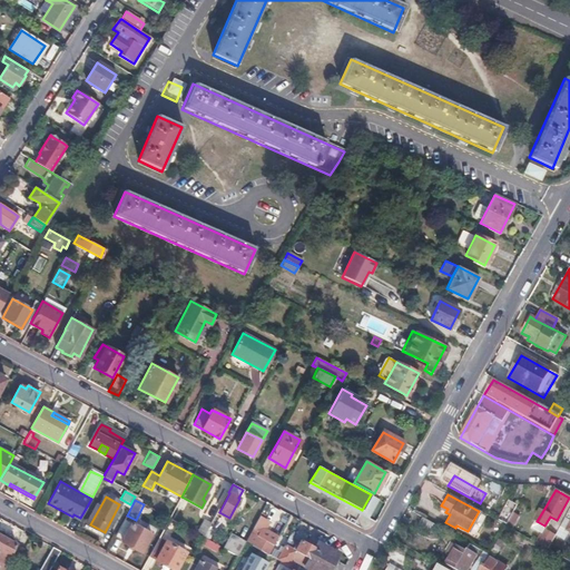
[(516,505),(507,500),(495,519),(504,524),(511,513),(516,505)]
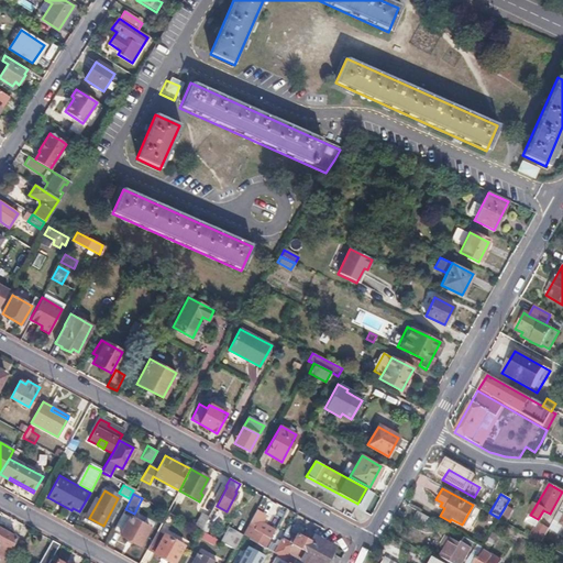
[(562,500),(548,529),(556,533),(562,525),(562,500)]
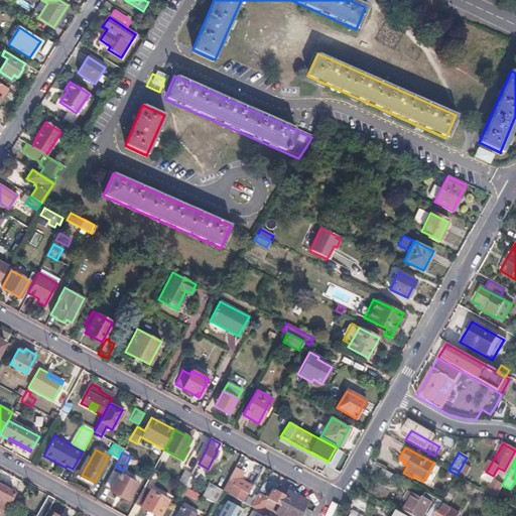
[(468,469),(463,465),(457,475),(457,476),(462,479),(468,469)]
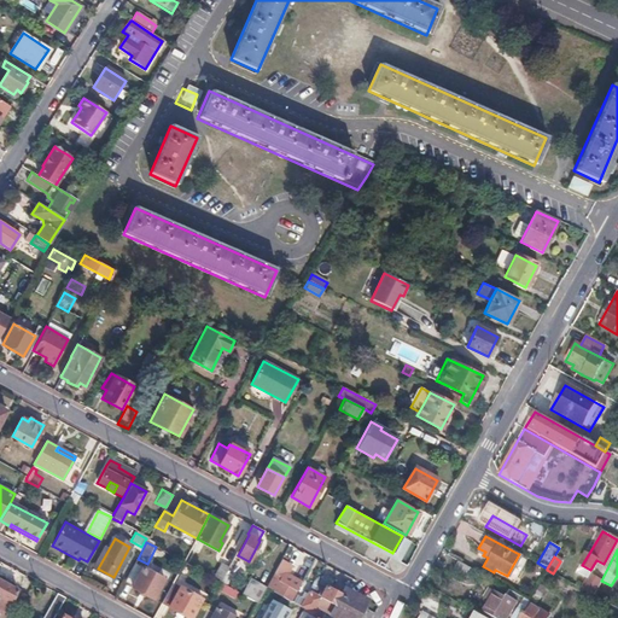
[(291,565),(281,560),(274,573),(280,577),(284,578),(291,565)]
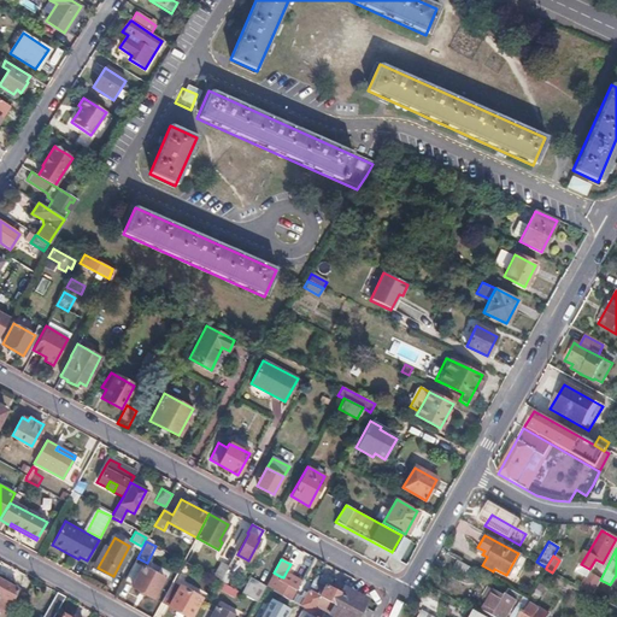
[(457,559),(452,568),(468,577),(472,569),(457,559)]
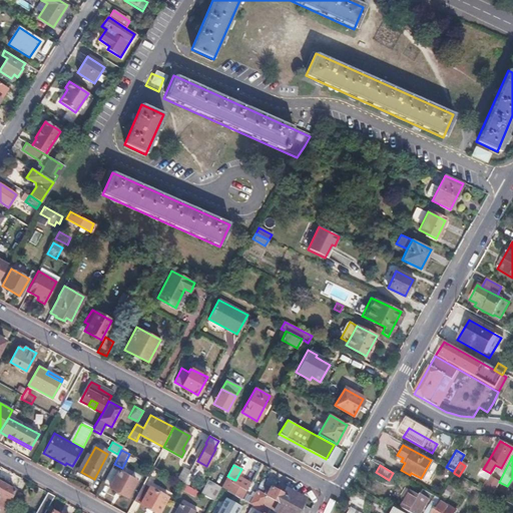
[(191,467),(188,473),(183,483),(196,491),(198,486),(190,482),(192,478),(191,477),(195,469),(191,467)]
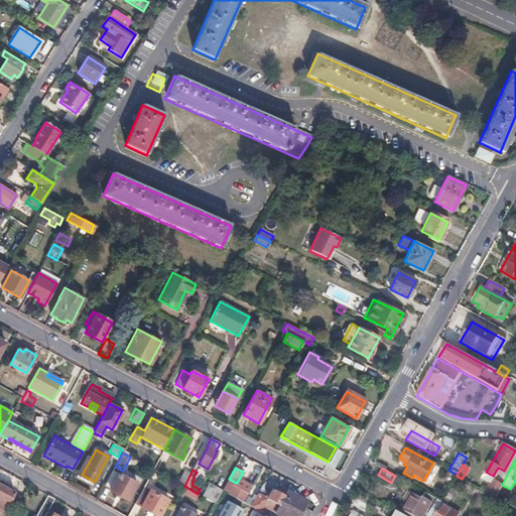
[(189,476),(181,472),(176,482),(184,486),(189,476)]
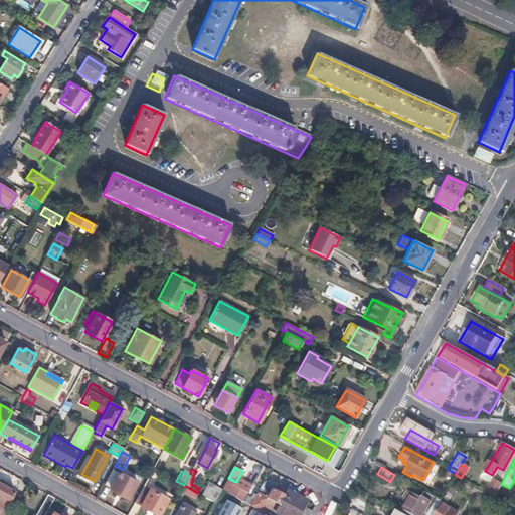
[(137,483),(120,473),(110,490),(128,499),(137,483)]
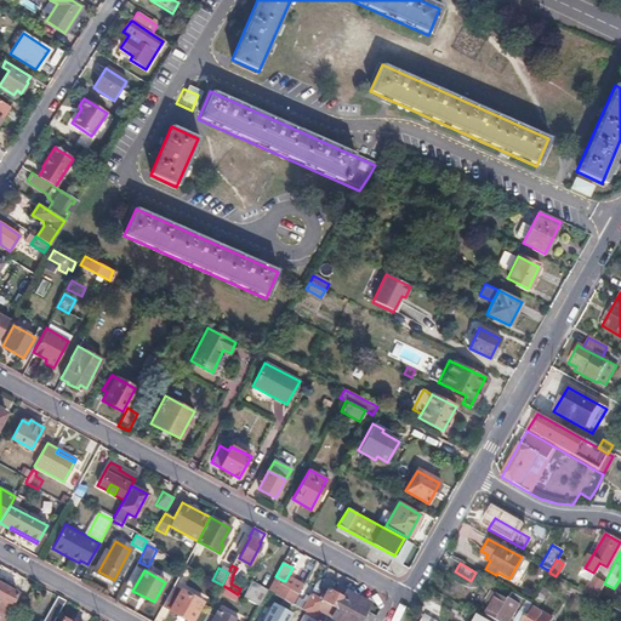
[(281,580),(275,576),(268,590),(267,591),(273,594),(279,585),(281,580)]
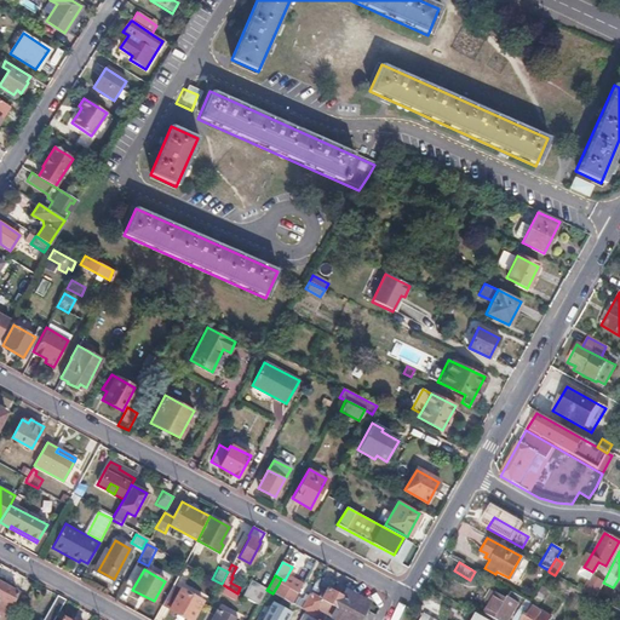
[(603,584),(595,579),(586,593),(595,598),(596,597),(603,584)]
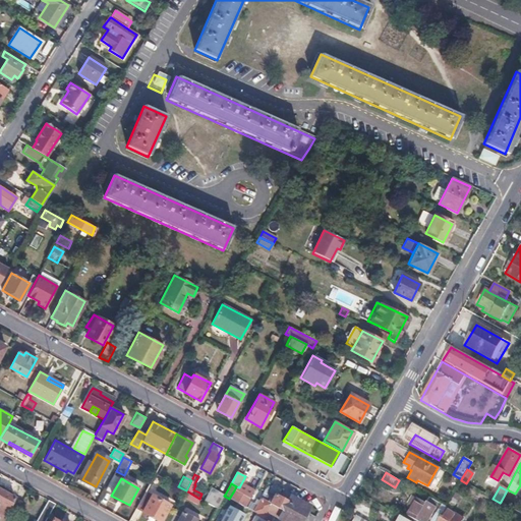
[(225,495),(212,487),(204,501),(217,508),(224,496),(225,495)]
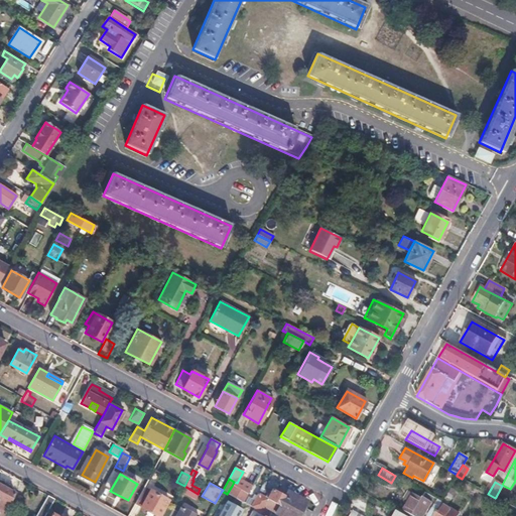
[(22,497),(0,485),(0,515),(11,515),(15,509),(22,497)]
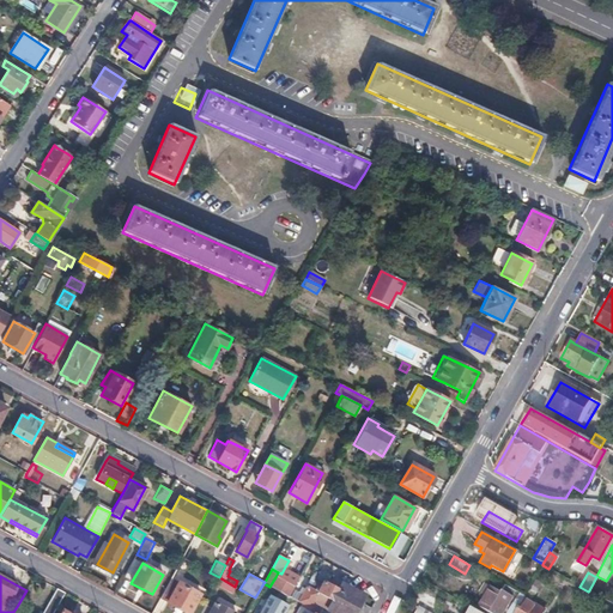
[(219,577),(216,583),(217,584),(214,589),(222,593),(224,588),(231,593),(235,587),(219,577)]
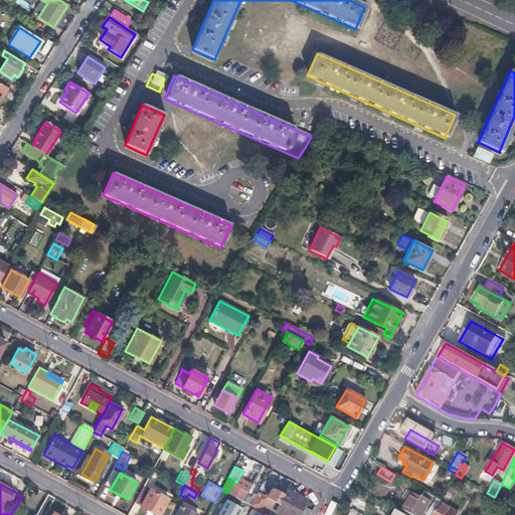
[(246,494),(231,485),(226,493),(241,501),(242,502),(246,494)]
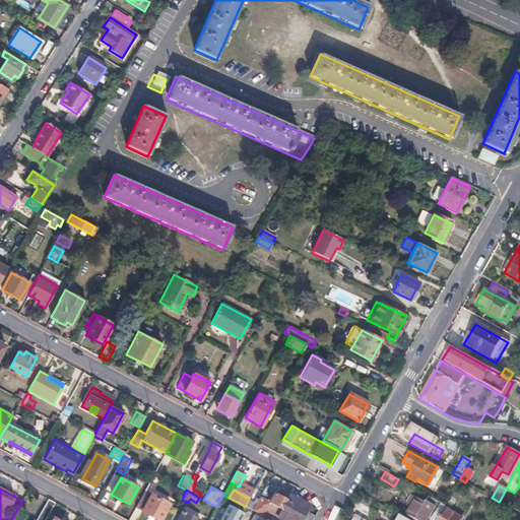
[(451,494),(444,490),(438,501),(445,505),(451,494)]
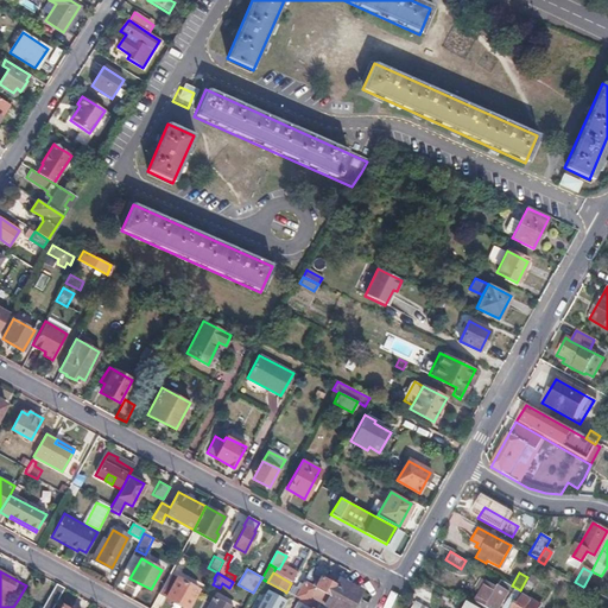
[(162,588),(169,593),(166,597),(185,607),(187,607),(198,589),(177,577),(176,578),(169,575),(162,588)]
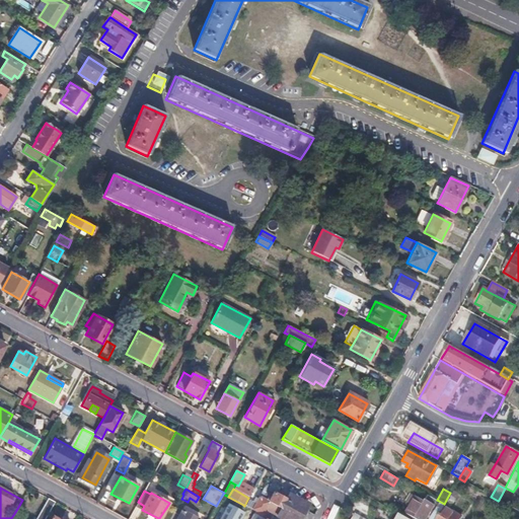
[(459,495),(452,491),(447,500),(454,504),(459,495)]
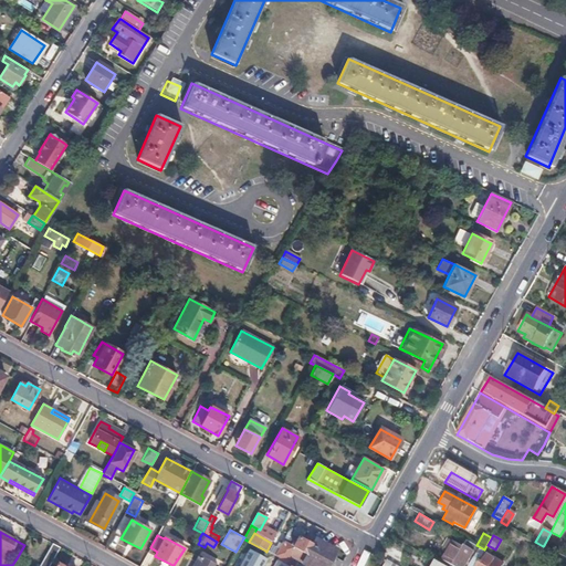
[(296,538),(292,547),(307,556),(313,546),(311,544),(305,541),(297,537),(296,538)]
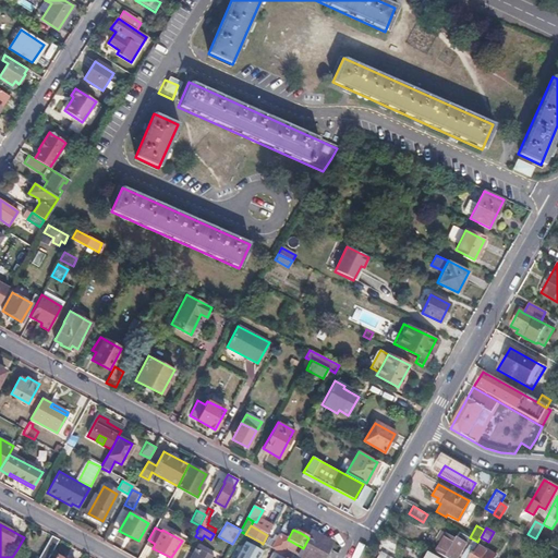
[(281,553),(283,548),(301,557),(319,557),(329,542),(310,531),(306,536),(308,538),(303,548),(288,540),(286,538),(282,536),(278,534),(270,547),(281,553)]
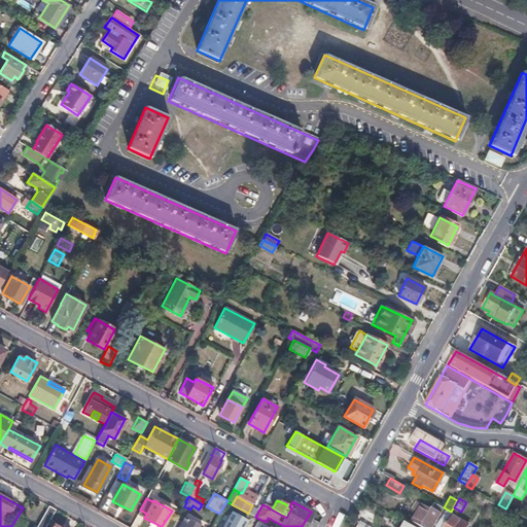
[(414,510),(418,512),(413,522),(420,526),(430,526),(442,508),(434,503),(430,511),(418,503),(414,510)]
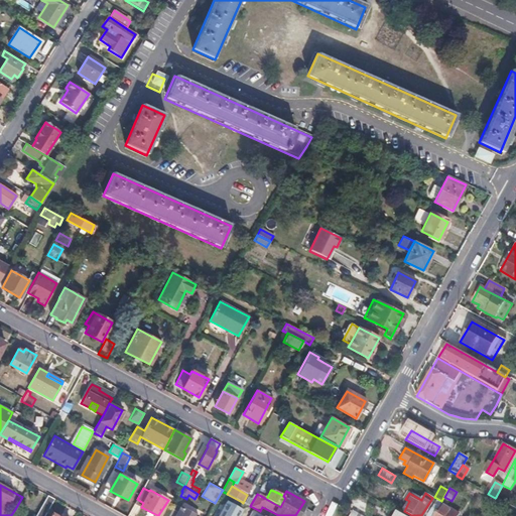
[(44,515),(55,498),(48,494),(35,515),(44,515)]
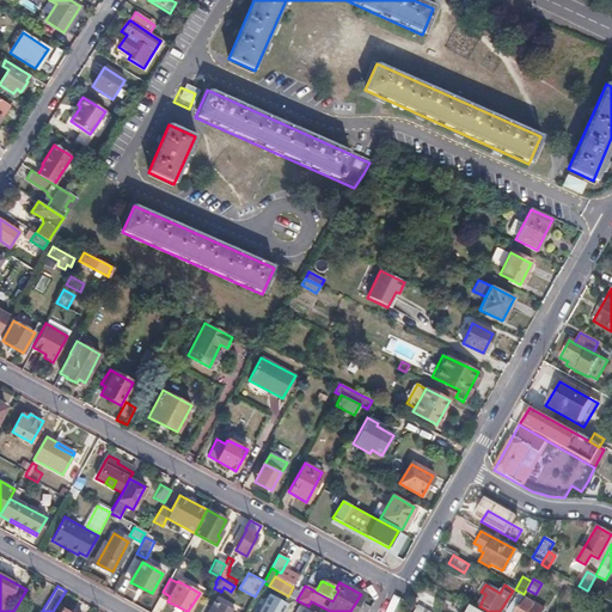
[(287,595),(269,586),(255,611),(276,611),(281,606),(286,598),(287,595)]
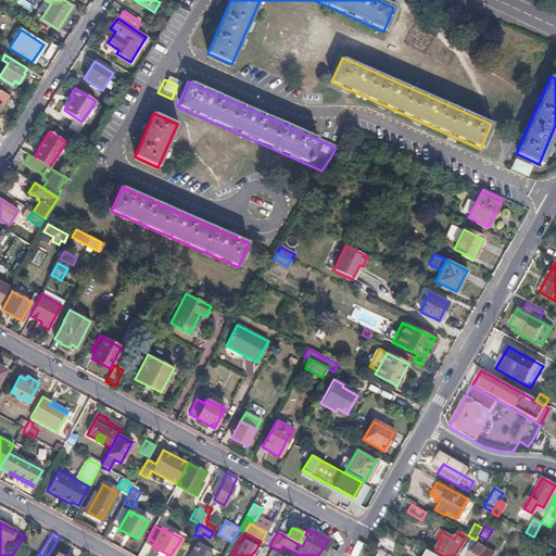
[(529,539),(527,542),(542,551),(545,545),(530,536),(529,539)]
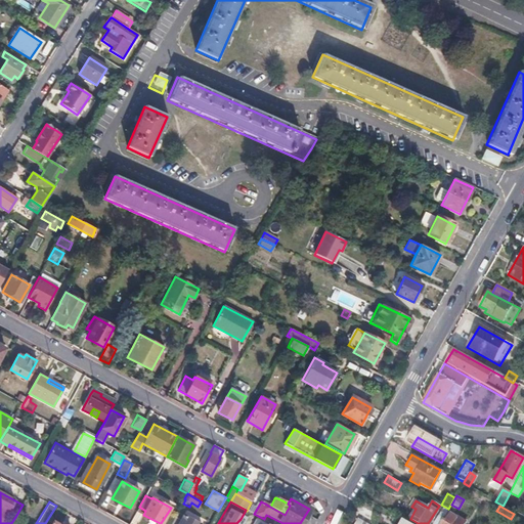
[(448,511),(443,508),(433,523),(461,523),(463,521),(447,512),(448,511)]
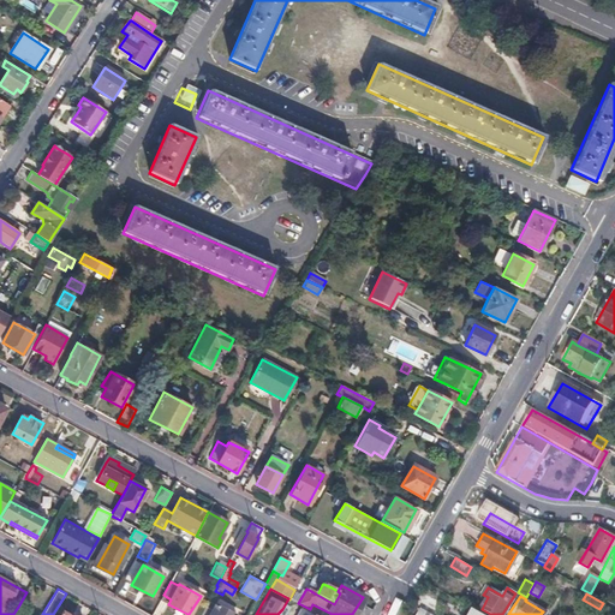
[(287,601),(282,609),(292,614),(294,614),(299,608),(287,601)]
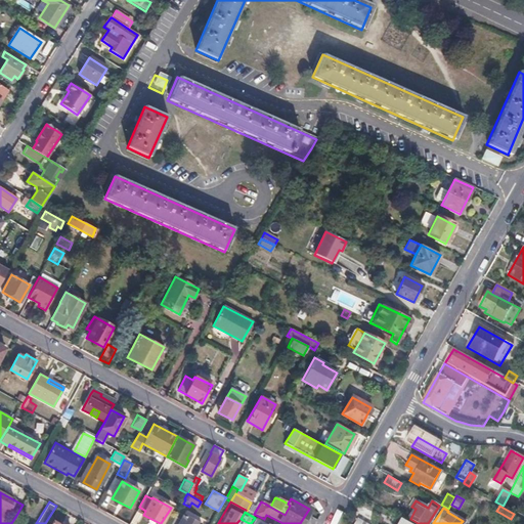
All buildings are outlined.
